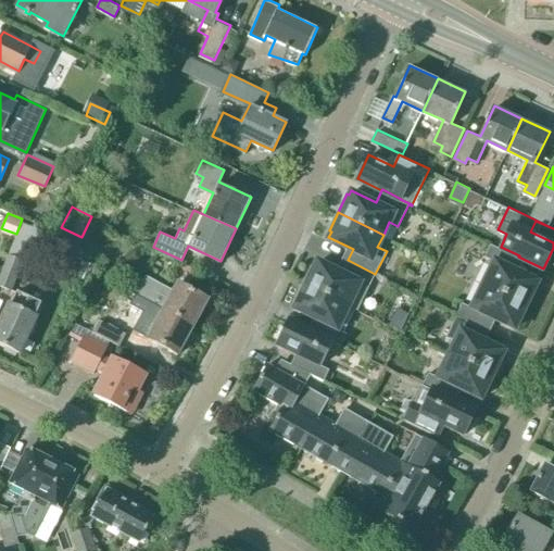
[(24,258),(28,260),(39,229),(21,222),(16,234),(9,252),(10,252),(24,258)]
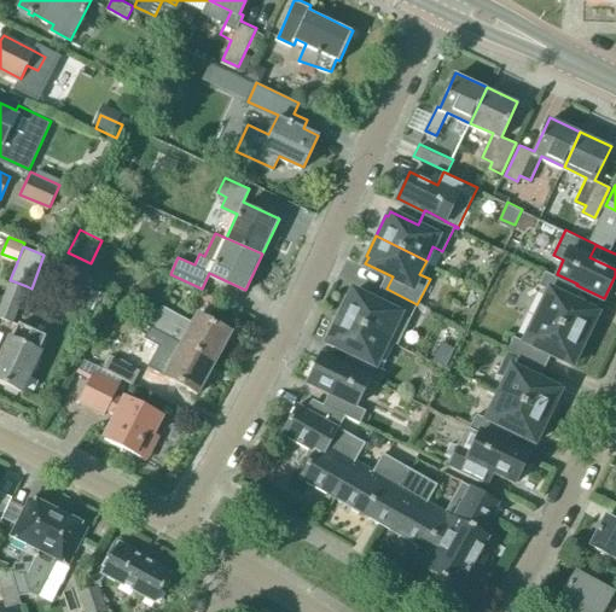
[(577,284),(557,274),(546,269),(540,283),(550,289),(526,339),(515,334),(509,348),(539,362),(545,350),(573,363),(575,357),(579,359),(598,318),(596,316),(598,310),(570,297),(576,285),(577,284)]
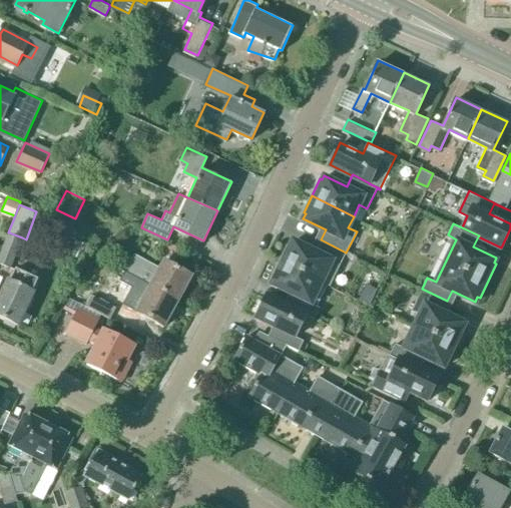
[(0,261),(12,266),(22,237),(9,232),(0,255),(0,261)]
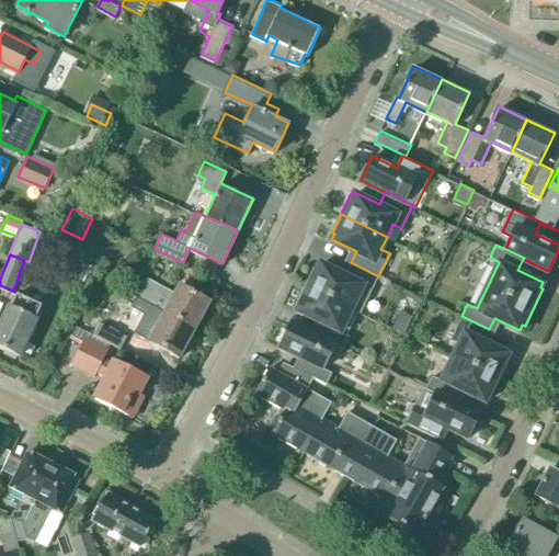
[(378,276),(351,262),(345,274),(320,262),(318,268),(316,267),(307,284),(352,307),(364,283),(373,288),(378,276)]
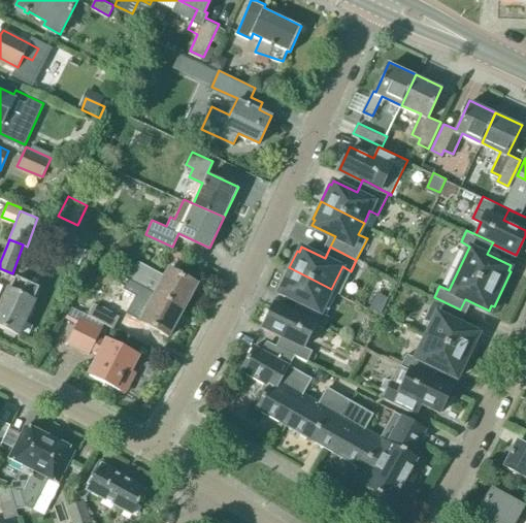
[(134,267),(129,278),(184,307),(197,283),(169,268),(166,274),(138,259),(134,267)]
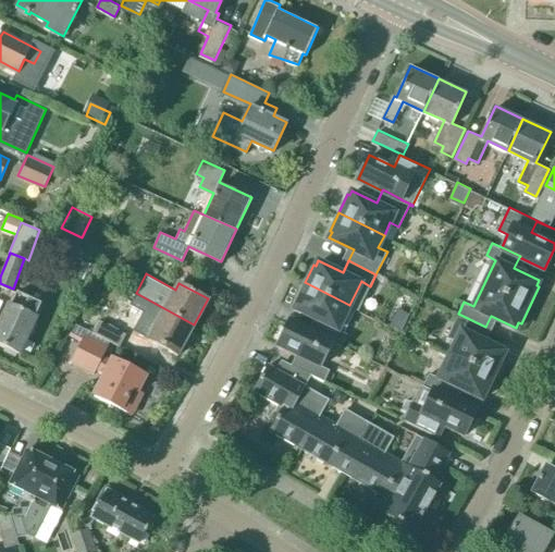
[(338,328),(349,305),(305,282),(296,301),(298,302),(295,307),(320,319),(315,331),(315,332),(333,341),(342,345),(348,332),(338,328)]
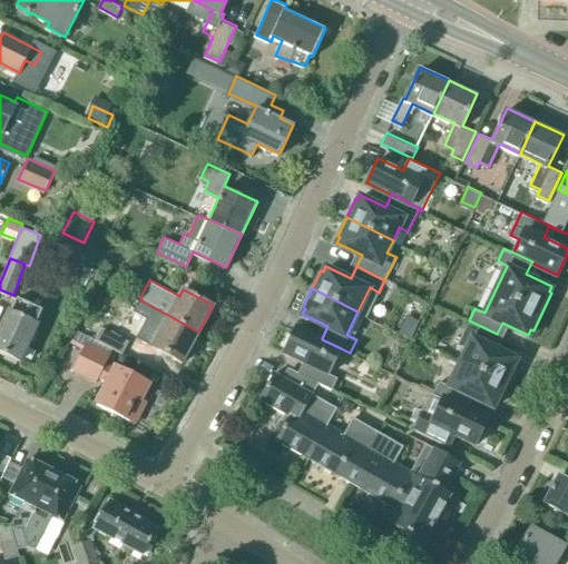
[(16,296),(0,328),(0,349),(20,359),(30,339),(33,340),(38,329),(35,328),(38,323),(36,323),(42,308),(16,296)]
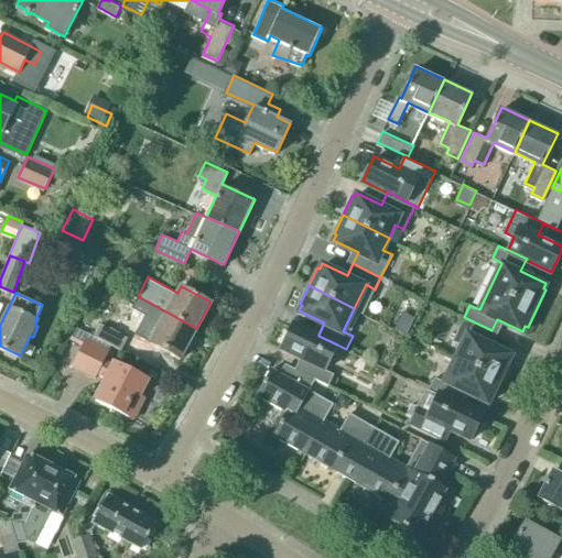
[(181,357),(196,328),(138,296),(132,306),(154,318),(155,315),(163,318),(151,340),(181,357)]
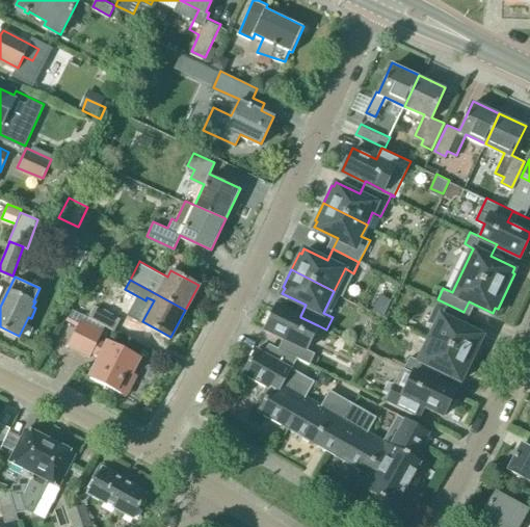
[(458,322),(464,312),(438,299),(427,321),(435,325),(430,337),(474,358),(482,340),(480,339),(482,334),(458,322)]
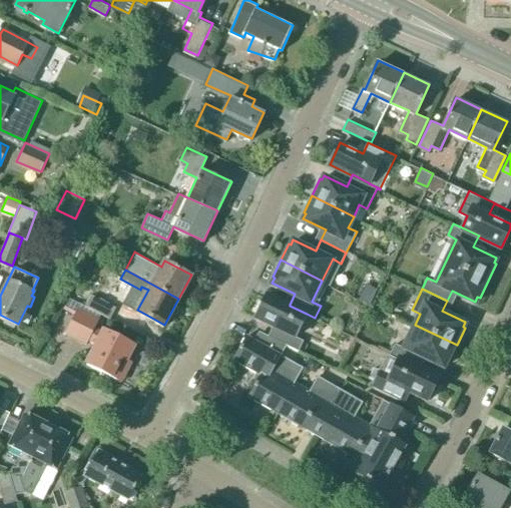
[(111,317),(116,305),(92,293),(86,304),(111,317)]
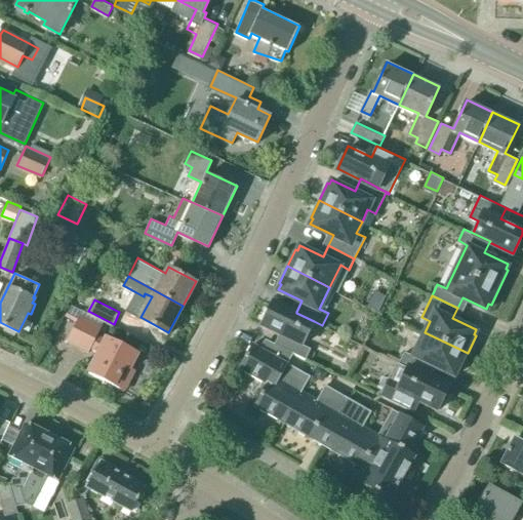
[(296,313),(296,312),(273,301),(262,323),(285,334),(281,345),(280,345),(294,351),(294,352),(307,358),(312,347),(303,343),(314,321),(296,313)]
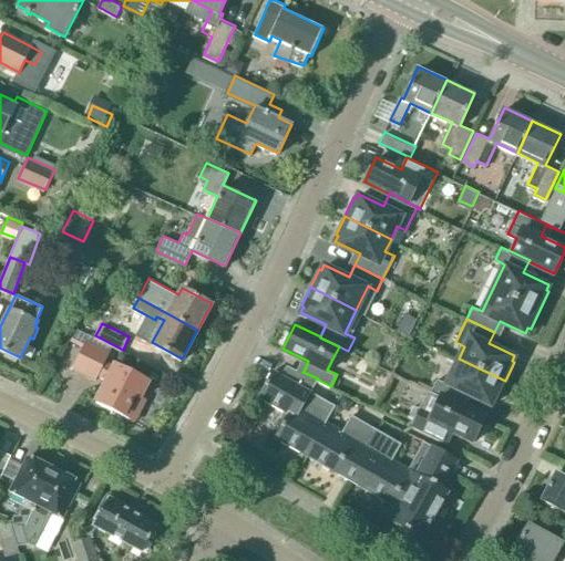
[(115,365),(104,360),(109,350),(85,338),(72,365),(95,377),(98,373),(108,378),(96,400),(135,419),(146,397),(141,395),(149,380),(115,363),(115,365)]
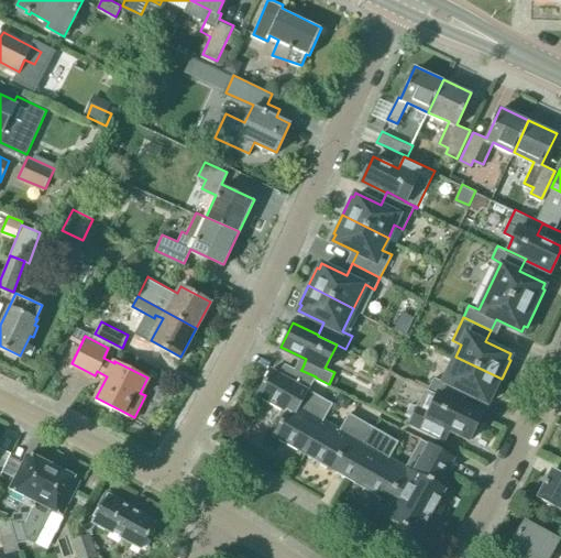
[(492,397),(502,379),(455,357),(444,380),(435,375),(429,389),(438,393),(457,402),(457,401),(462,390),(487,402),(490,396),(492,397)]
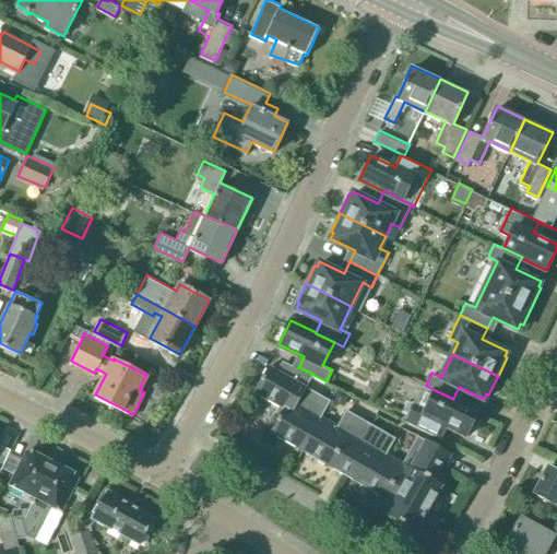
[(298,367),(299,367),(288,362),(283,373),(269,365),(255,390),(284,407),(272,429),(303,448),(322,415),(331,399),(307,385),(313,375),(313,374),(298,367)]
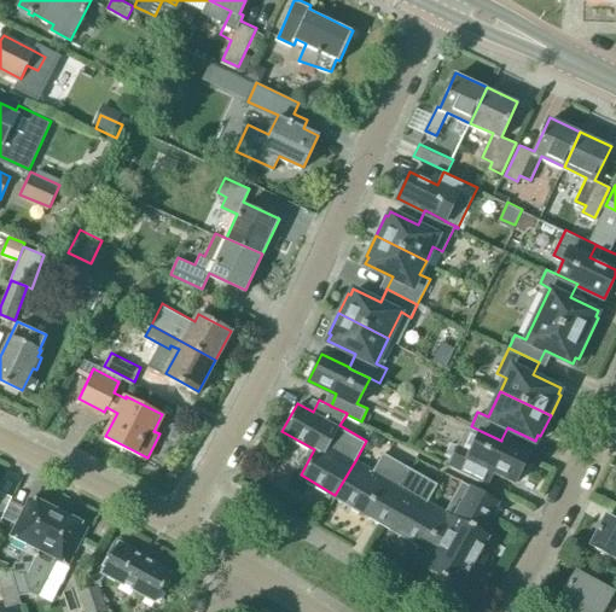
[(481,431),(471,426),(468,424),(448,464),(452,465),(482,481),(488,467),(516,481),(529,453),(501,439),(501,441),(481,431)]
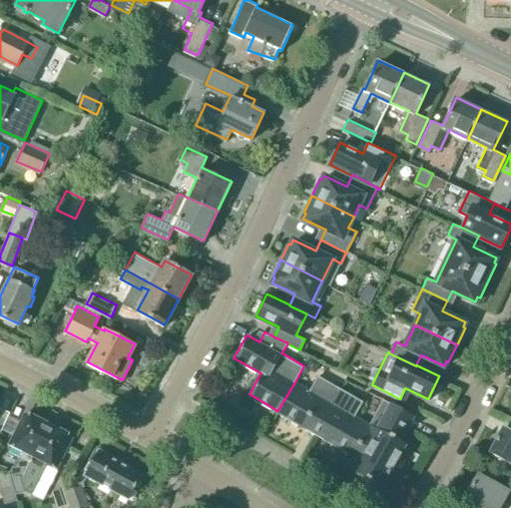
[(316,432),(341,387),(319,375),(310,389),(296,381),(278,411),(316,432)]
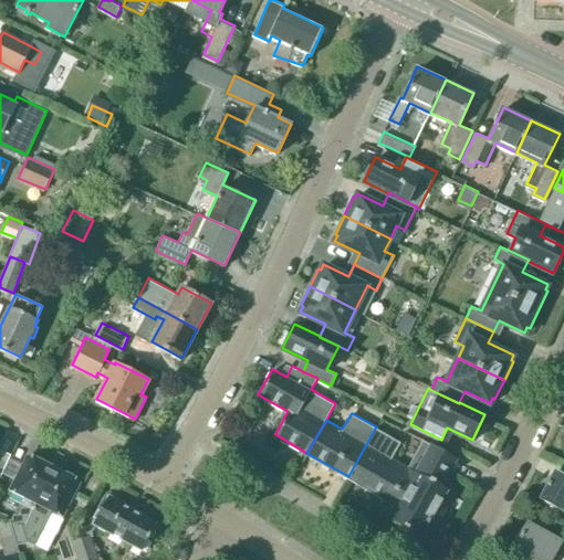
[(424,457),(416,453),(408,466),(393,457),(401,441),(376,426),(348,476),(389,499),(382,514),(421,537),(448,489),(441,485),(458,457),(432,443),(431,443),(424,457)]
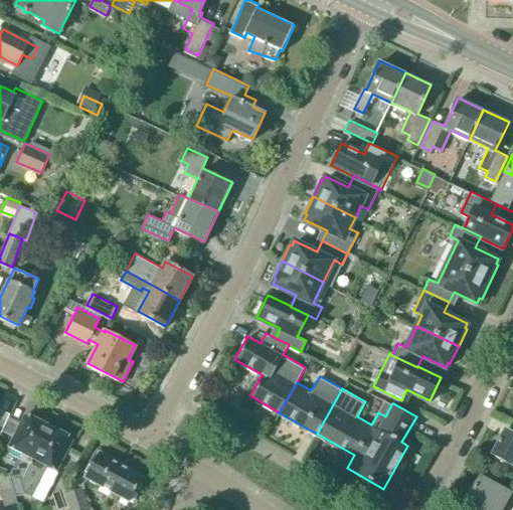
[(385,416),(392,403),(385,399),(378,412),(385,416)]
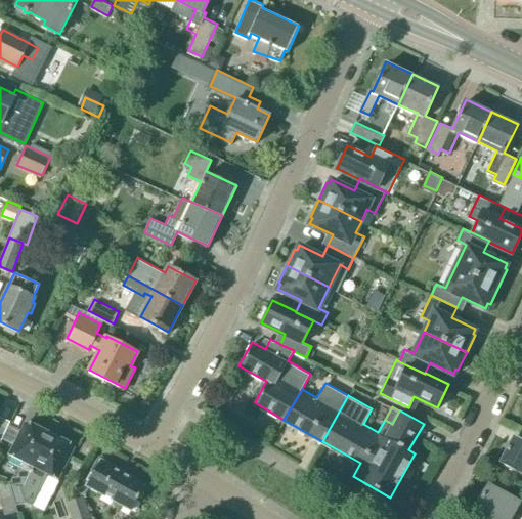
[(24,485),(50,433),(27,422),(16,443),(12,444),(9,452),(25,460),(17,475),(13,474),(10,481),(10,482),(24,485)]
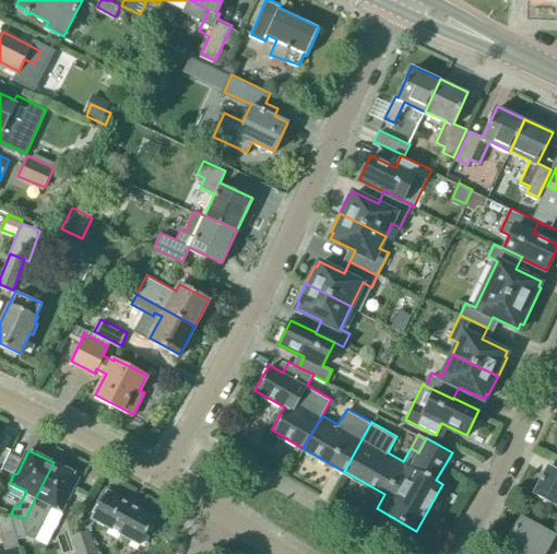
[(67,498),(79,474),(54,462),(25,518),(11,515),(19,543),(19,544),(21,544),(18,535),(27,532),(35,537),(51,504),(63,510),(68,502),(67,498)]
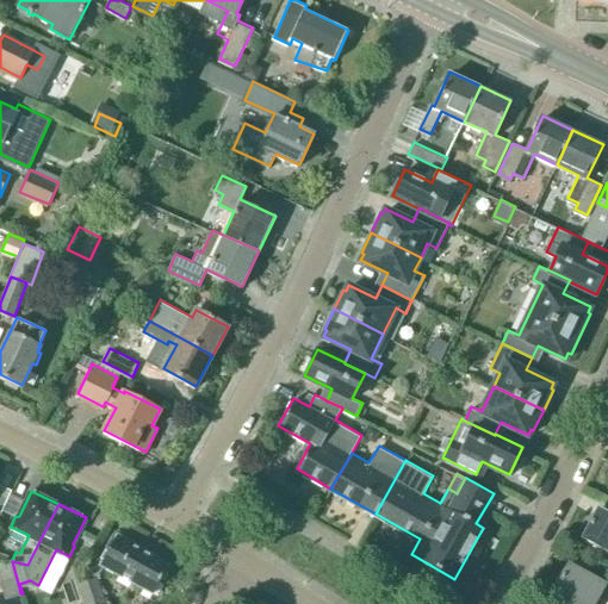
[(607,511),(599,508),(583,537),(607,549),(607,511)]
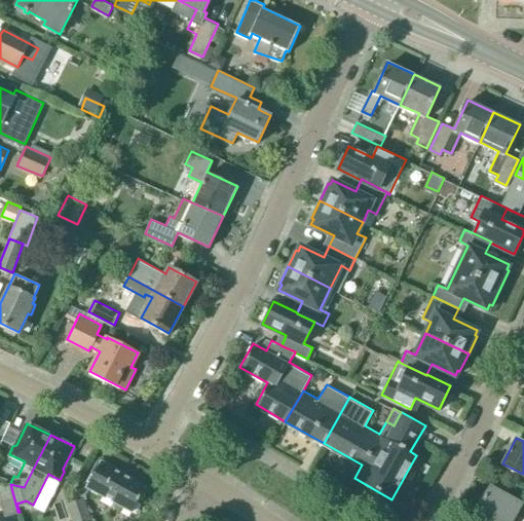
[(133,511),(146,487),(133,481),(134,479),(99,459),(89,476),(92,477),(87,486),(133,511)]
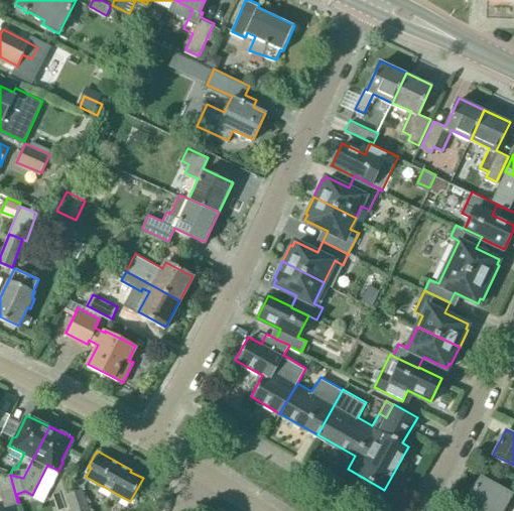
[(10,475),(10,474),(0,472),(0,484),(6,504),(17,501),(10,475)]
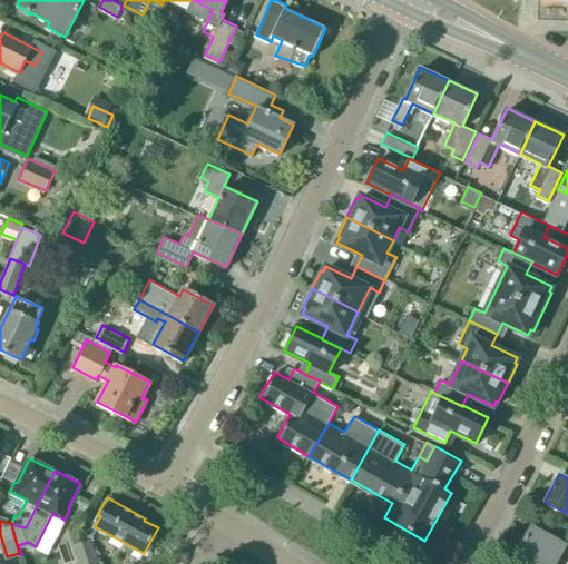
[(565,544),(531,526),(517,553),(536,563),(555,563),(559,556),(567,561),(567,543),(566,543),(565,544)]
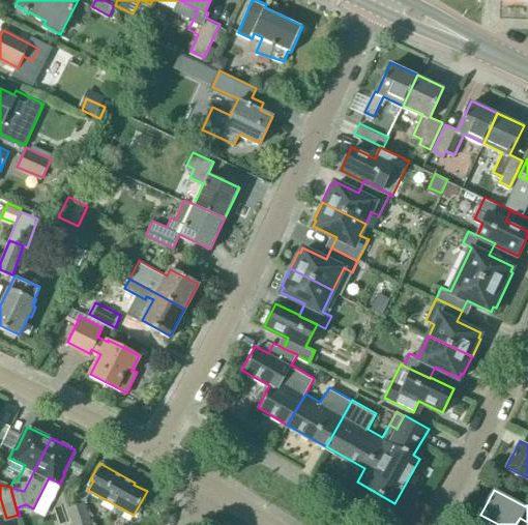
[(76,524),(91,524),(84,501),(69,506),(76,524)]
